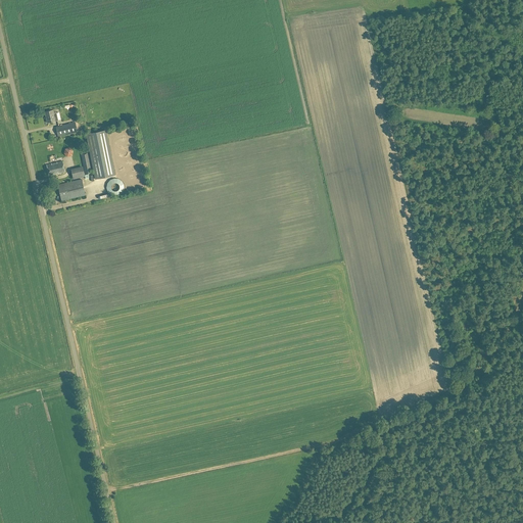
[(56,112),(53,113),(53,110),(44,112),(47,123),(58,121),(56,112)]
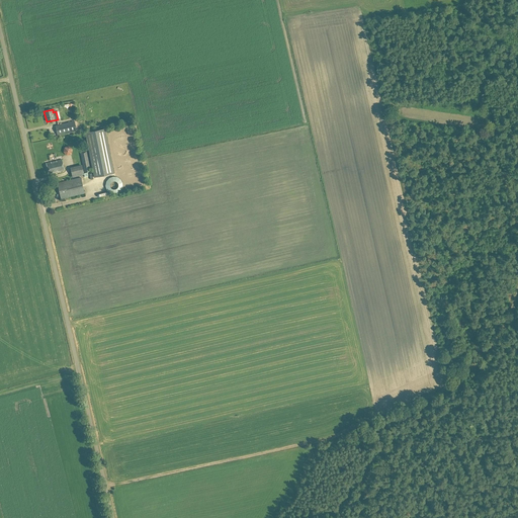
[(74,121),(55,125),(57,135),(76,131),(74,121)]
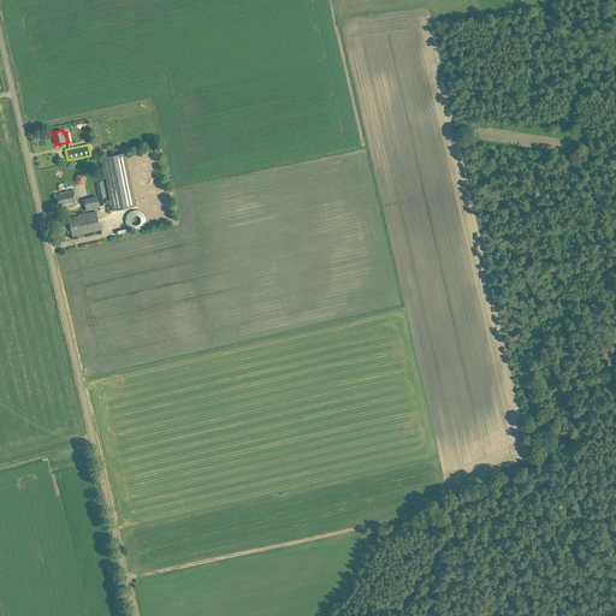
[(112,212),(135,207),(124,153),(101,158),(112,212)]
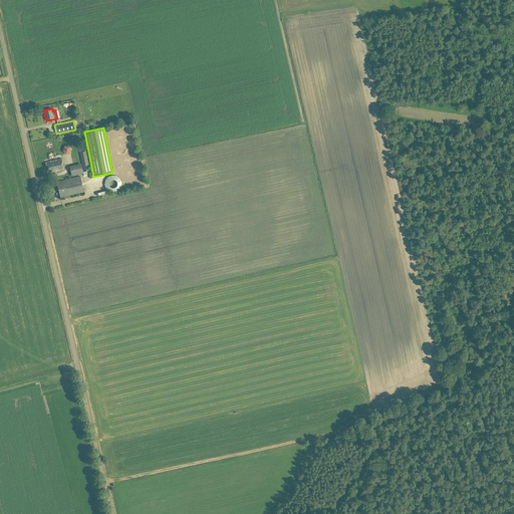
[(66,154),(72,152),(70,144),(64,146),(66,154)]
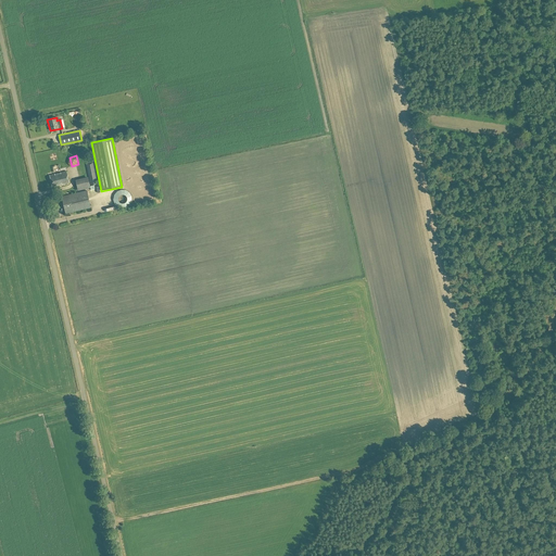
[(86,165),(90,185),(97,184),(92,163),(86,165)]
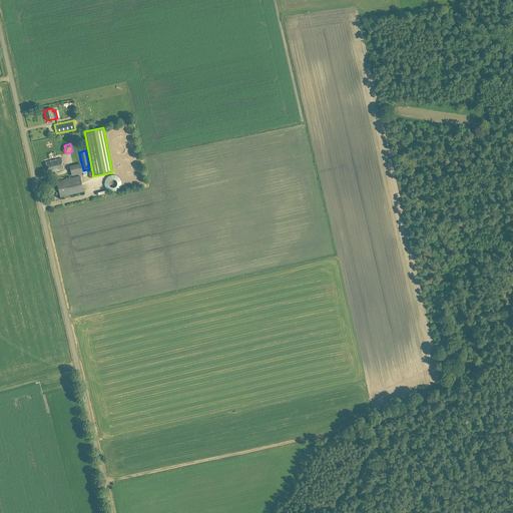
[(48,171),(63,168),(61,158),(46,161),(48,171)]
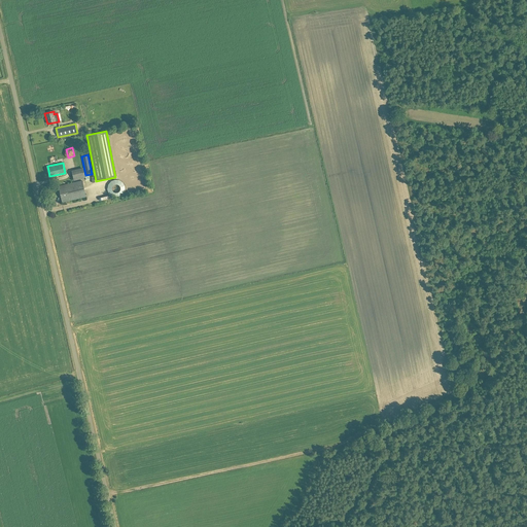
[(85,178),(82,168),(71,171),(73,180),(85,178)]
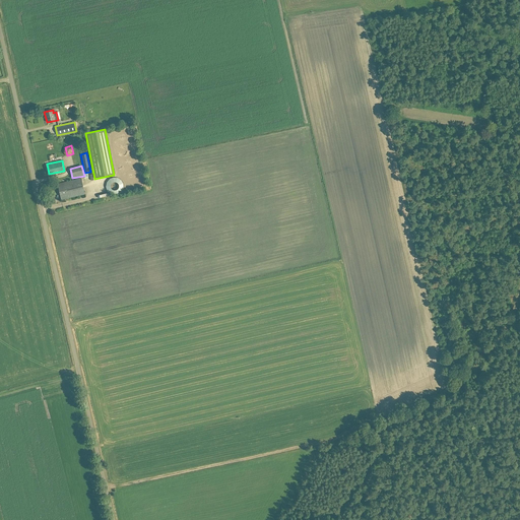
[(84,194),(80,179),(58,184),(61,200),(84,194)]
